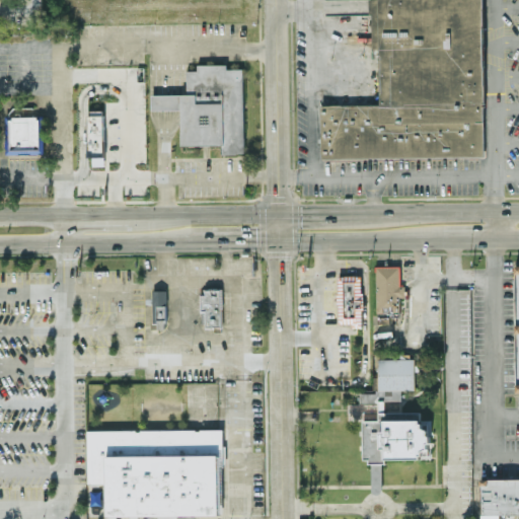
[(377,0),(377,104),(321,104),(320,155),(482,155),(480,0),(377,0)]
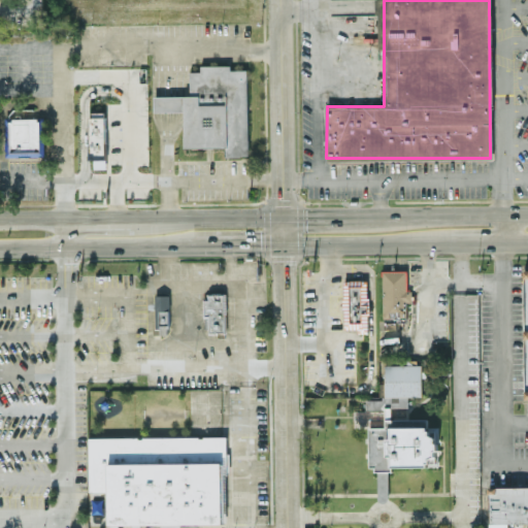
[(246,69),(249,156),(225,156),(225,146),(185,147),(184,110),(154,110),(154,96),(190,95),(190,69),(200,69),(200,65),(230,65),(230,69),(246,69)]
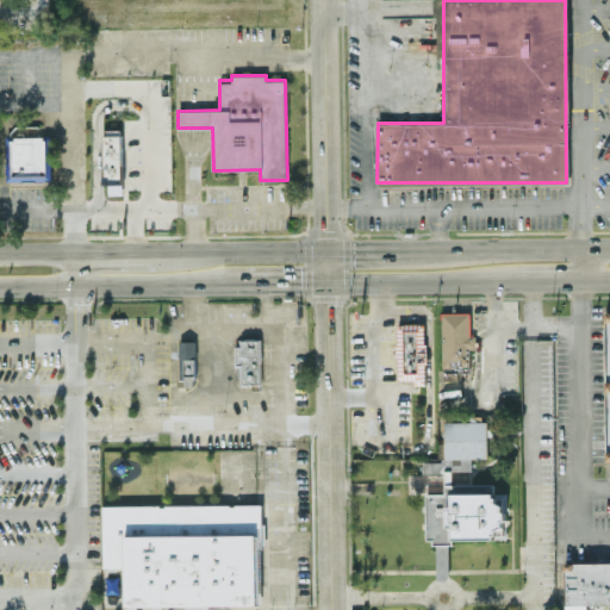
[(103,182),(109,184),(109,194),(123,194),(122,129),(101,128),(103,182)]
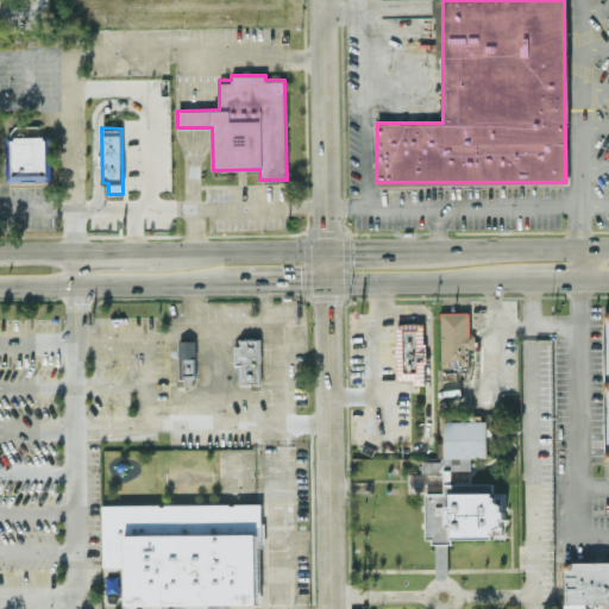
[(6,179),(6,135),(52,133),(54,177),(6,179)]
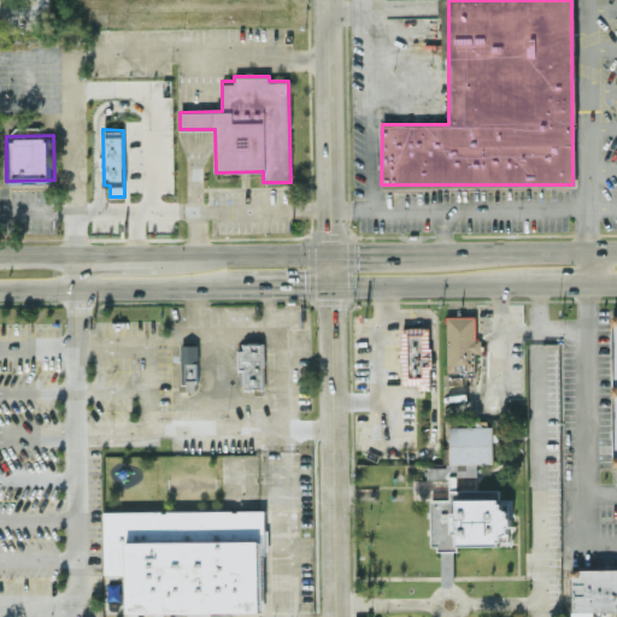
[(446,316),(475,316),(475,338),(481,339),(480,352),(475,352),(475,375),(463,376),(463,383),(447,383),(446,316)]
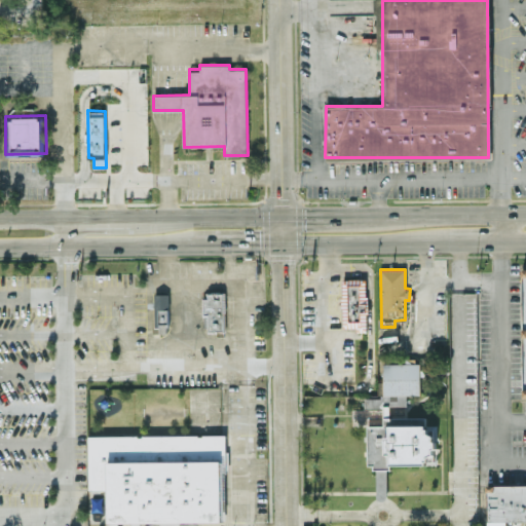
[(342,277),(342,295),(339,295),(339,305),(343,305),(343,326),(357,326),(357,331),(367,331),(367,312),(369,312),(369,295),(367,295),(367,277),(360,277),(360,276),(349,276),(349,277),(342,277)]
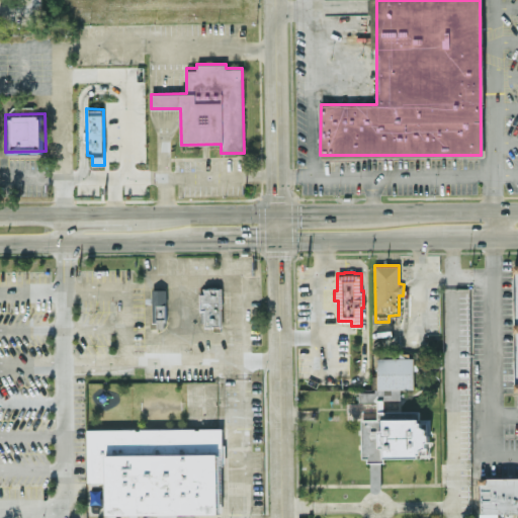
[(222,286),(223,327),(204,327),(204,323),(200,322),(199,292),(204,292),(204,286),(222,286)]
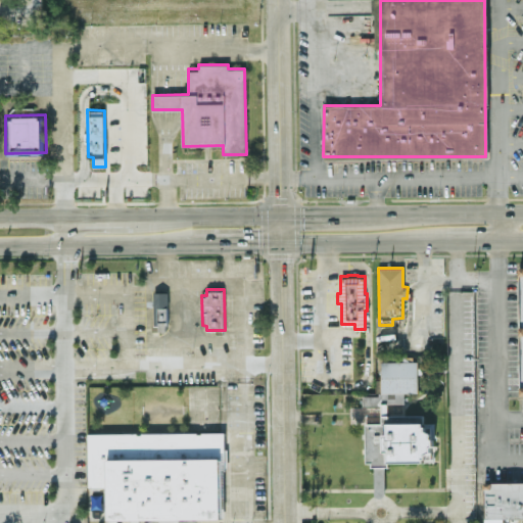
[(167,292),(153,291),(153,325),(157,325),(157,321),(168,322),(167,292)]
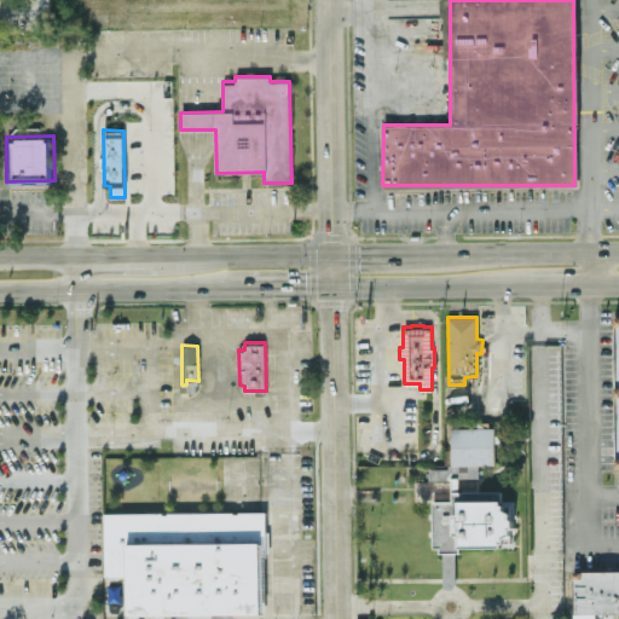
[(432,501),(451,501),(451,479),(429,479),(429,466),(445,466),(445,449),(450,449),(450,427),(495,427),(495,463),(478,464),(479,476),(458,478),(458,491),(501,491),(501,498),(513,498),(513,547),(458,547),(458,551),(455,551),(455,584),(452,588),(446,588),(443,584),(443,551),(439,551),(439,547),(433,547),(432,501)]
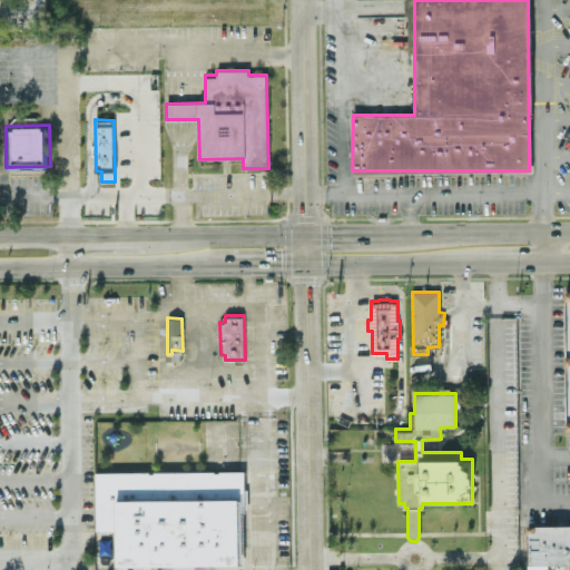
[(243,564),(242,470),(95,471),(95,529),(117,529),(117,564),(243,564)]
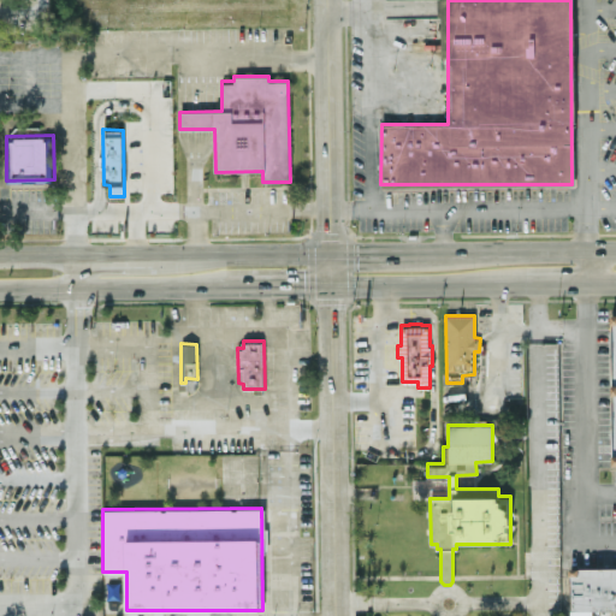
[(569,568),(615,567),(615,609),(570,610),(569,568)]
